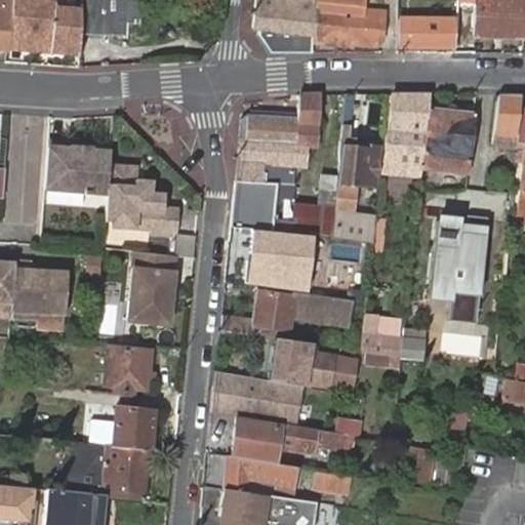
[(0,0),(0,51),(6,52),(9,4),(9,0),(0,0)]
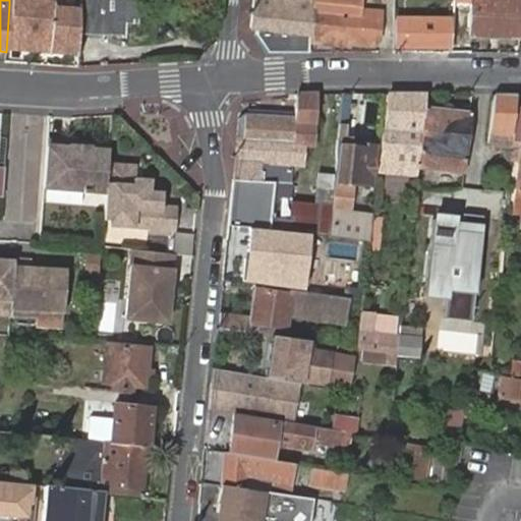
[(76,0),(77,7),(75,47),(118,49),(117,0),(76,0)]
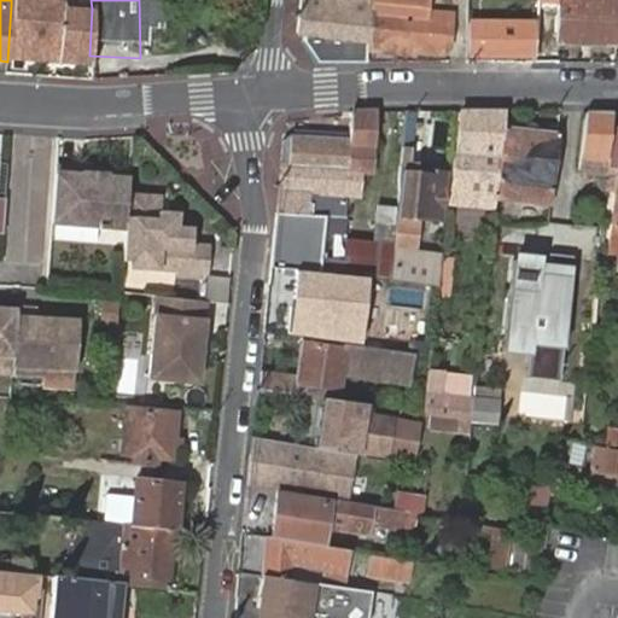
[(299,0),(297,34),(303,35),(365,41),(369,1),(360,0),(299,0)]
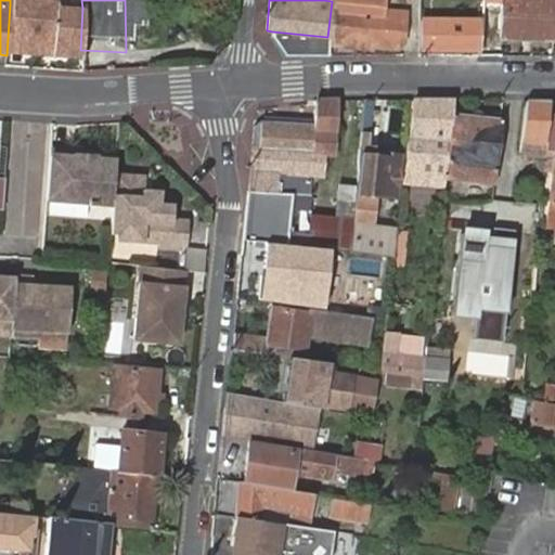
[(332,1),(327,37),(327,47),(401,51),(401,42),(405,42),(407,11),(385,9),(386,0),(334,0),(334,1),(332,1)]
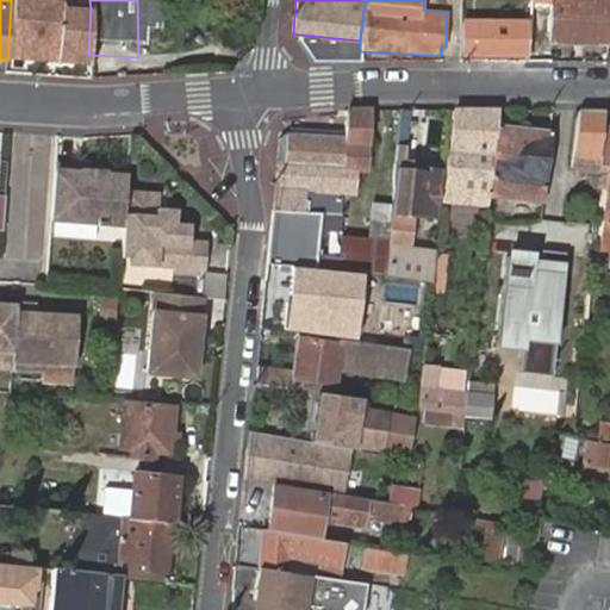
[(609,47),(609,33),(609,0),(549,0),(548,44),(609,47)]
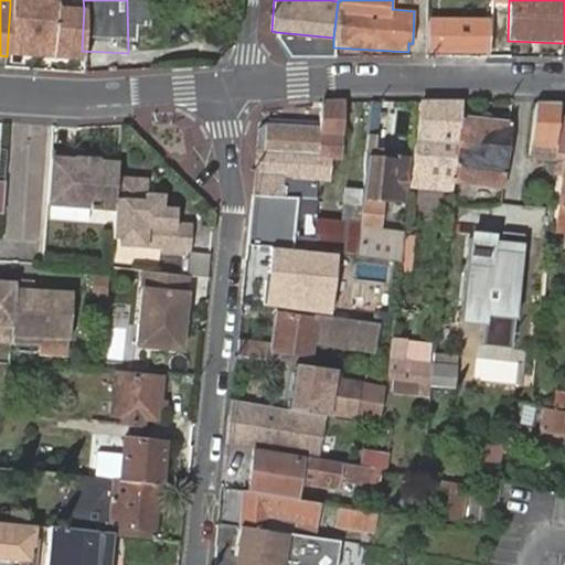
[(7,56),(82,62),(82,51),(84,8),(10,4),(7,56)]
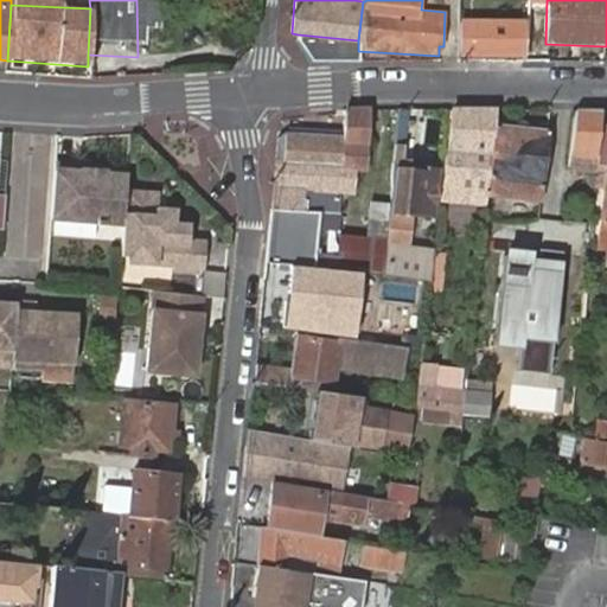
[(358,40),(298,34),(298,43),(310,63),(357,63),(358,51),(358,40)]
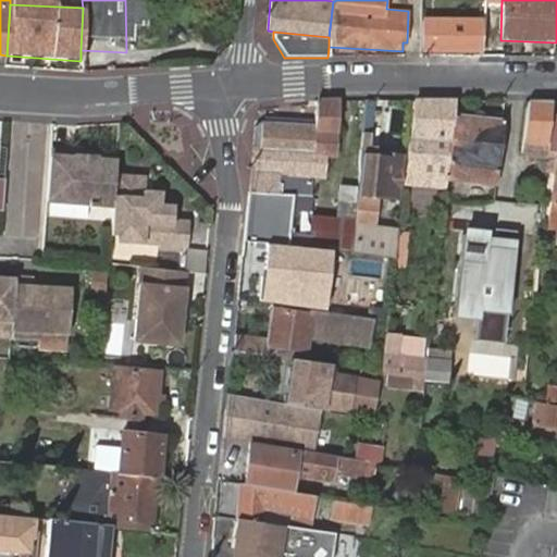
[(477,54),(478,39),(450,39),(450,54),(477,54)]
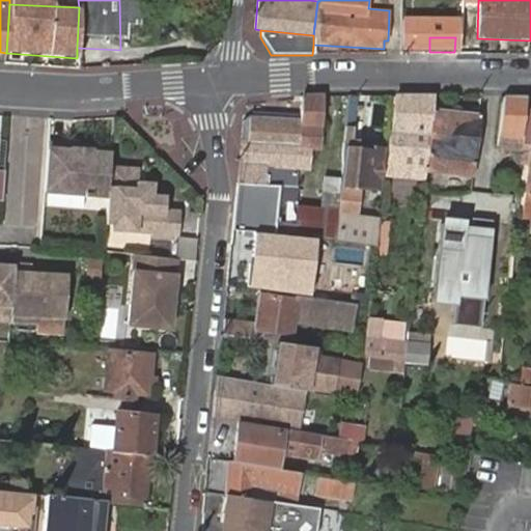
[(425,166),(426,164),(432,110),(434,94),(394,93),(384,175),(423,180),(425,166)]
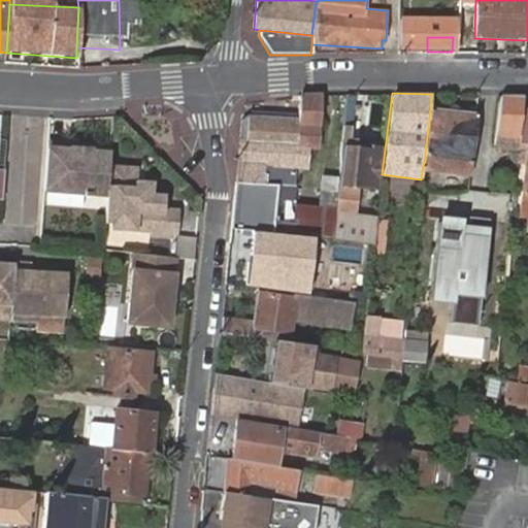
[(241,119),(231,228),(265,231),(294,234),(295,223),(273,221),(276,186),(271,185),(273,164),(302,167),(304,147),(317,149),(322,96),(299,96),(299,99),(297,125),(241,119)]
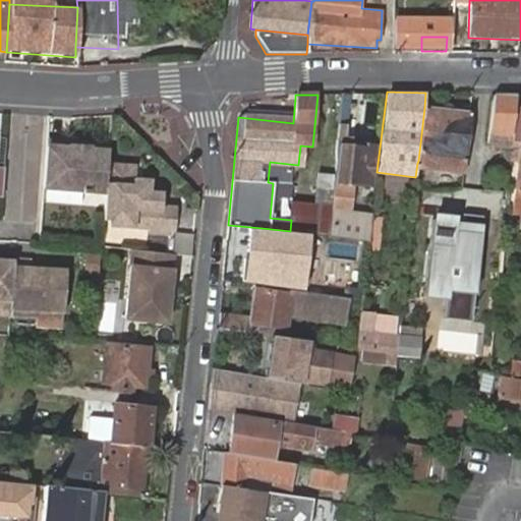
[(488,146),(512,148),(518,95),(494,95),(488,146)]
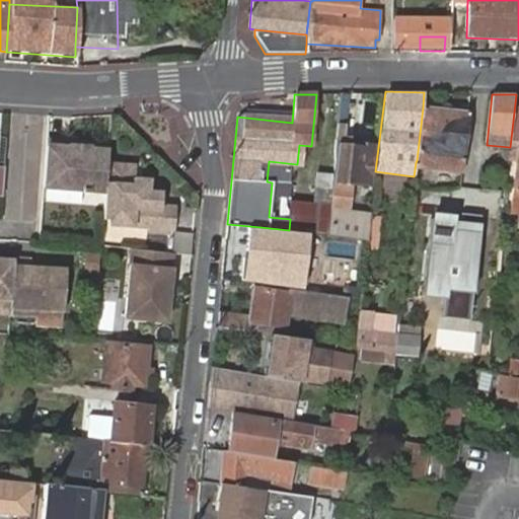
[(417,160),(416,162),(429,164),(428,167),(450,170),(450,166),(461,168),(468,113),(423,107),(417,160)]
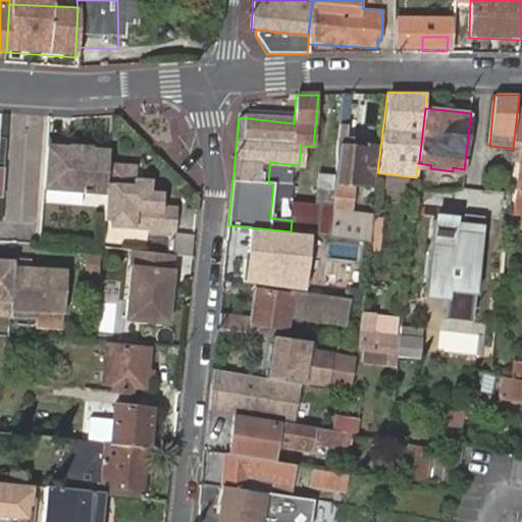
[(350,126),(340,124),(333,184),(332,198),(328,237),(370,241),(373,214),(352,212),(355,186),(371,187),(375,151),(367,150),(368,143),(356,141),(348,140),(350,126)]
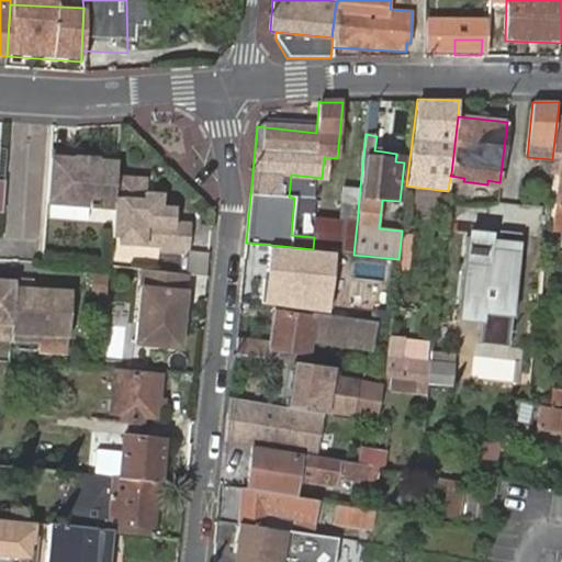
[(49,150),(45,201),(114,205),(117,176),(119,161),(97,160),(94,163),(82,164),(74,152),(49,150)]
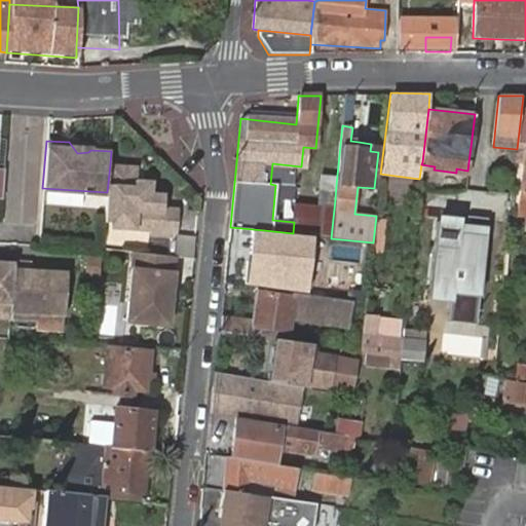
[(111,151),(112,145),(69,142),(77,153),(88,152),(90,150),(111,151)]
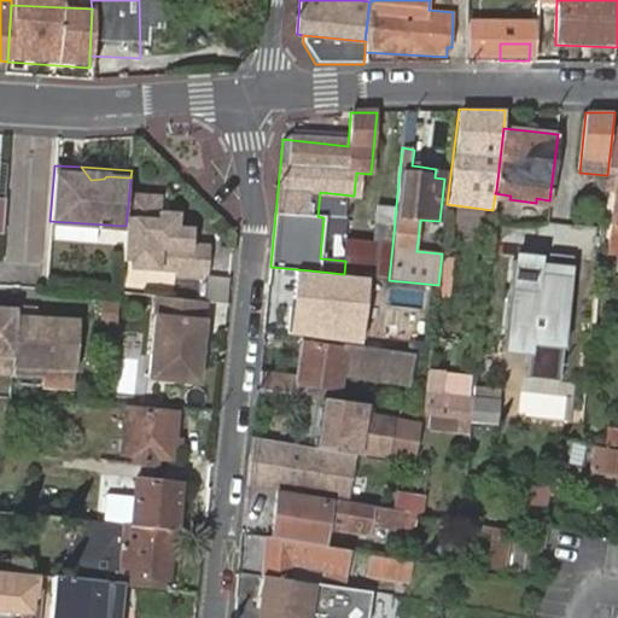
[(126,226),(122,258),(132,258),(132,264),(165,267),(196,243),(191,242),(191,226),(176,226),(176,211),(161,211),(161,194),(129,193),(126,226)]
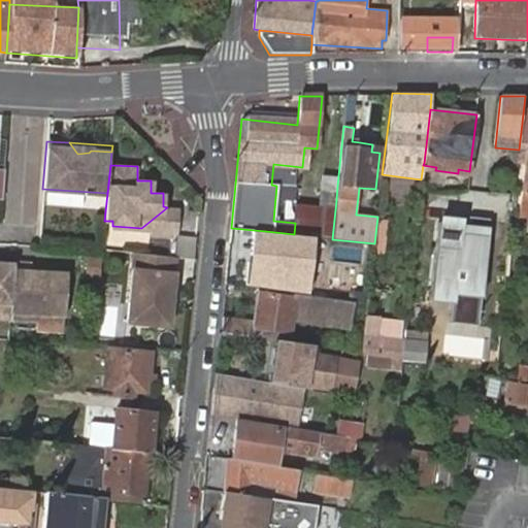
[(167,207),(141,228),(153,229),(153,230),(175,231),(176,208),(167,207)]
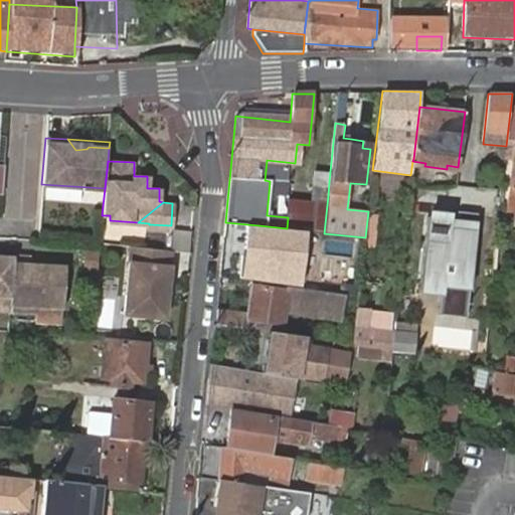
[(451,213),(430,211),(421,293),(443,296),(441,313),(467,316),(478,222),(451,219),(451,213)]
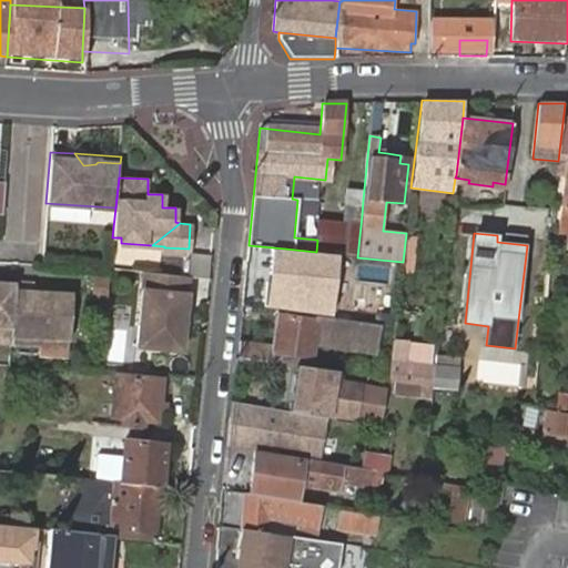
[(316,252),(285,249),(281,286),(283,286),(281,303),(331,310),(338,255),(316,252)]
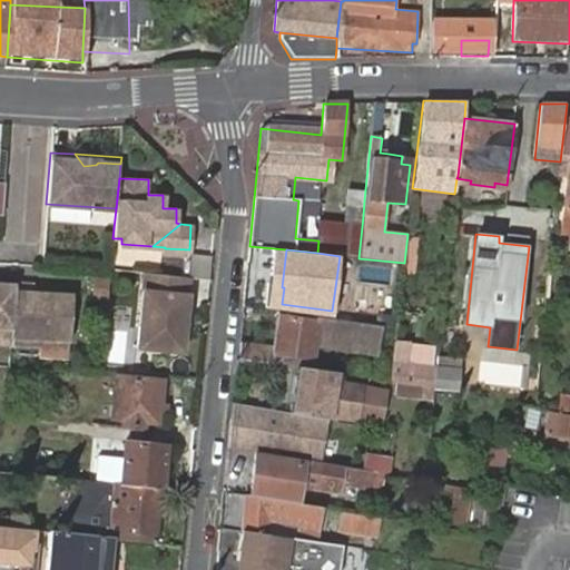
[(188,275),(143,272),(138,347),(184,350),(188,275)]
